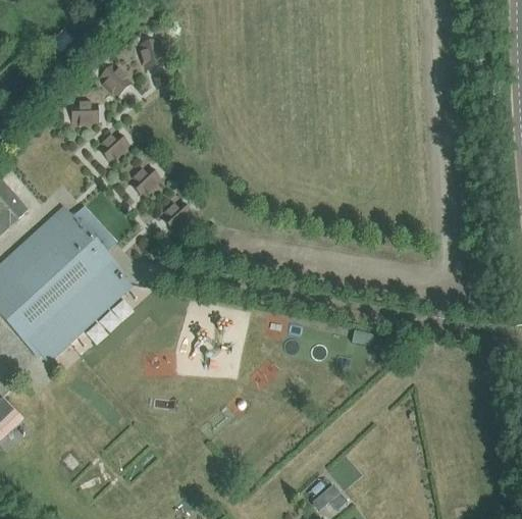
[(140,50),(138,50),(141,63),(143,63),(145,69),(165,64),(163,59),(165,58),(161,42),(160,43),(158,38),(138,43),(140,50)]
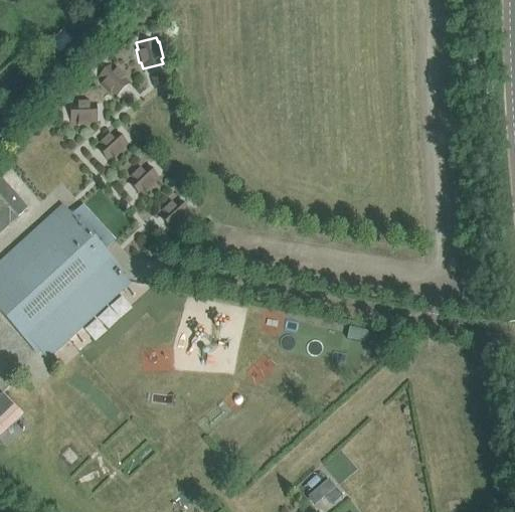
[(112,61),(97,75),(102,80),(100,81),(110,92),(112,91),(116,95),(130,79),(126,75),(128,74),(117,63),(116,64),(112,61)]
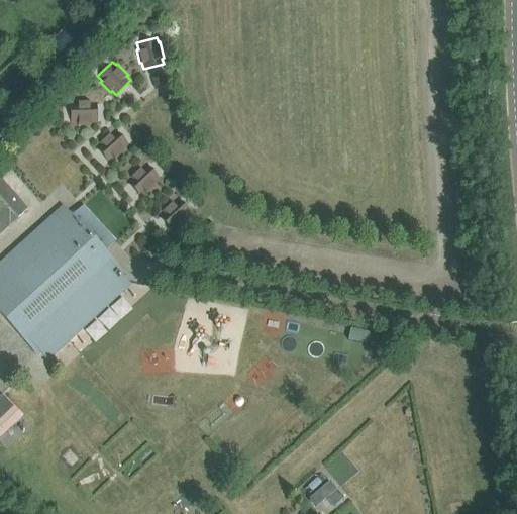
[(76,101),(70,101),(71,121),(77,121),(77,122),(92,122),(92,120),(98,120),(97,100),(90,100),(90,99),(76,99),(76,101)]
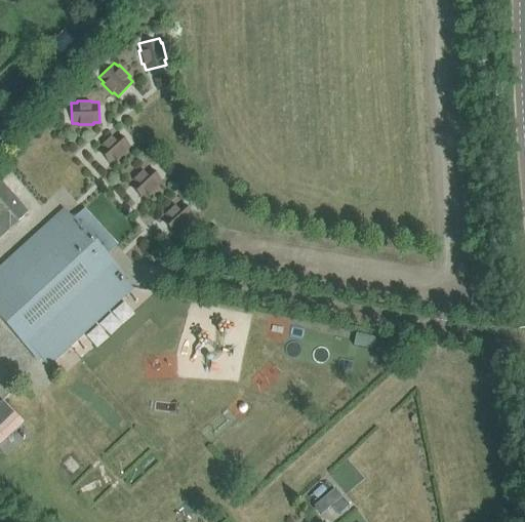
[(102,144),(96,148),(111,163),(115,159),(117,161),(128,150),(127,149),(131,145),(117,129),(112,133),(111,132),(101,142),(102,144)]
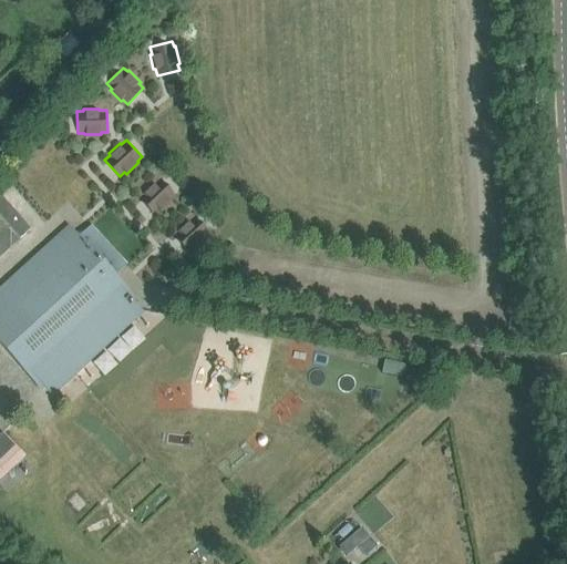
[(143,193),(138,197),(155,214),(160,208),(161,211),(172,200),(171,197),(175,193),(161,177),(155,182),(154,181),(142,192),(143,193)]
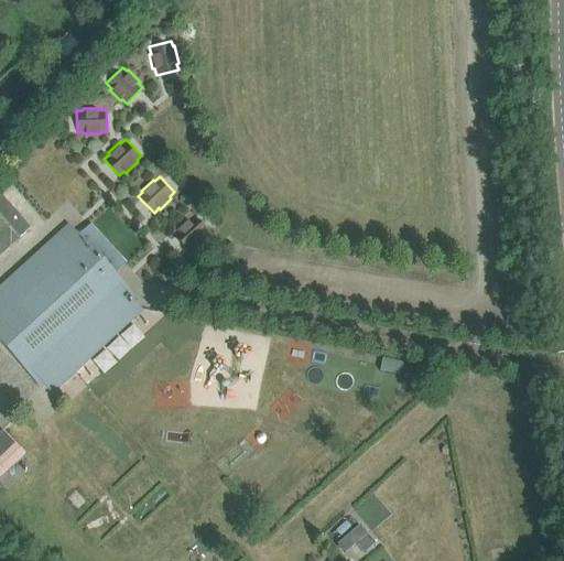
[(1,193),(0,193),(0,212),(20,235),(30,226),(1,193)]
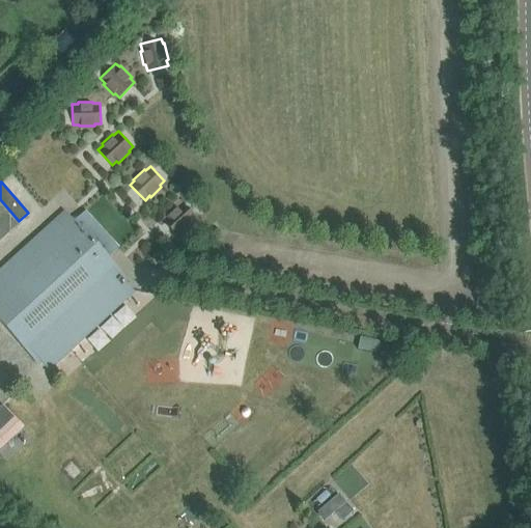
[(166,216),(163,219),(176,234),(182,230),(183,232),(194,222),(192,220),(197,216),(184,200),(177,205),(176,204),(165,214),(166,216)]
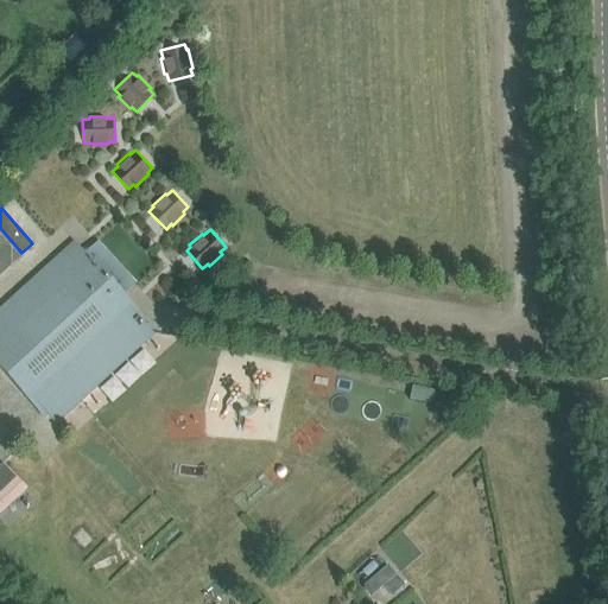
[(121,296),(137,283),(99,240),(83,253),(71,241),(0,304),(0,366),(44,413),(46,411),(57,423),(154,334),(121,296)]
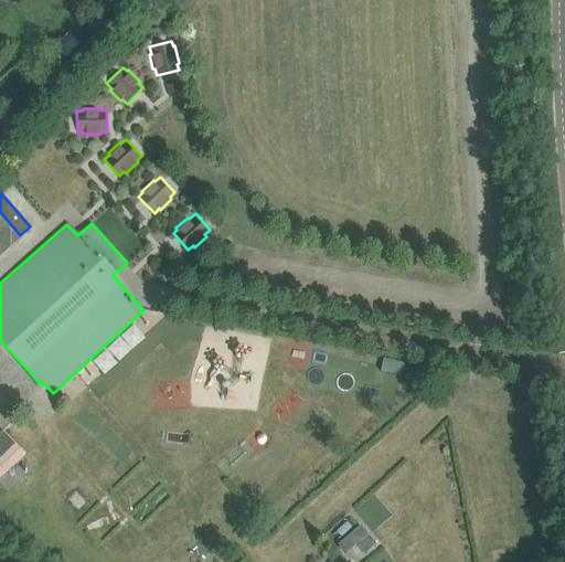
[(383,357),(381,370),(402,374),(405,362),(383,357)]
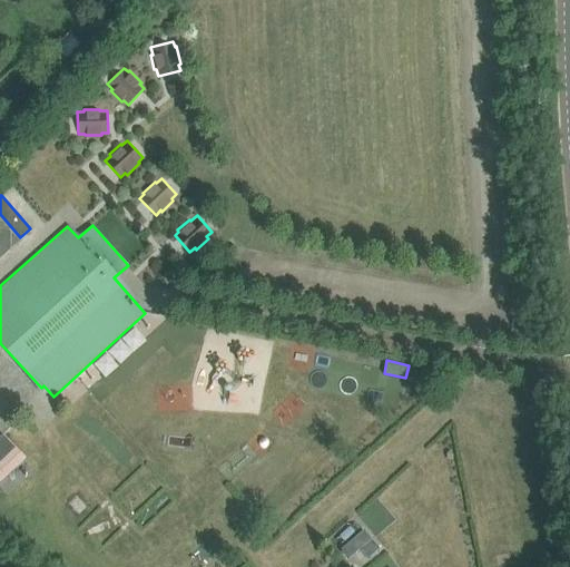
[(3,433),(0,437),(0,479),(25,457),(16,447),(3,433)]
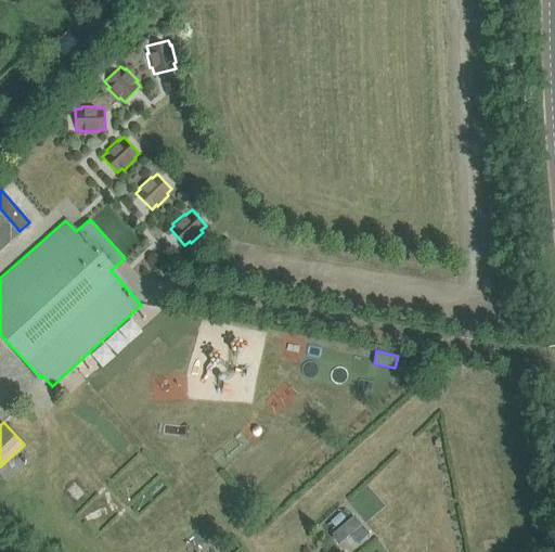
[(352,516),(332,534),(339,542),(350,533),(358,542),(368,534),(352,516)]
